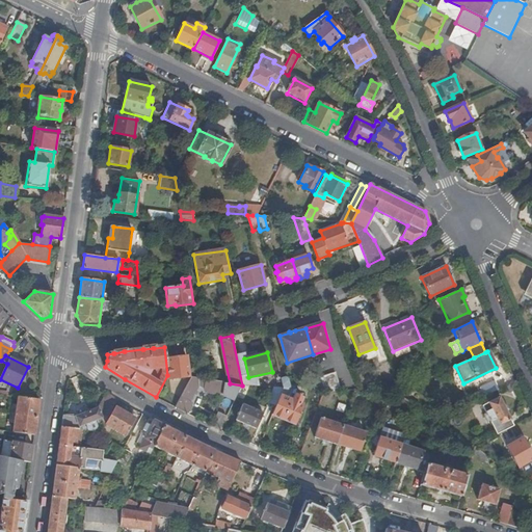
[(188,377),(186,356),(167,360),(169,379),(188,377)]
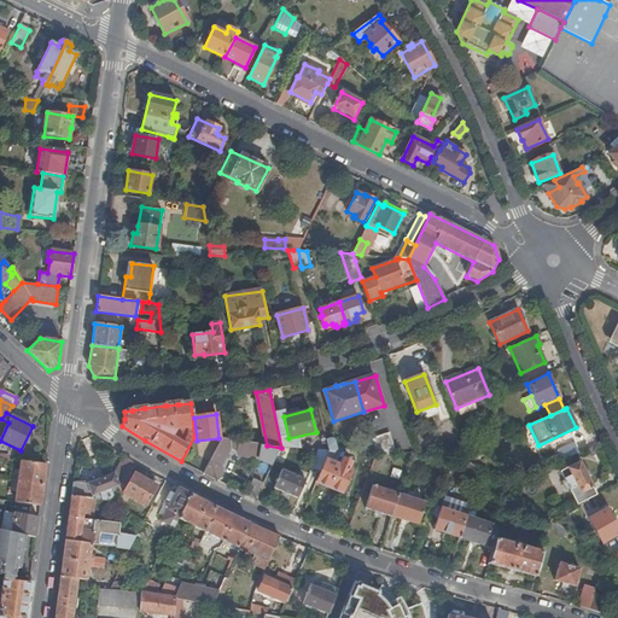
[(221,431),(222,438),(234,441),(238,442),(238,429),(221,431)]
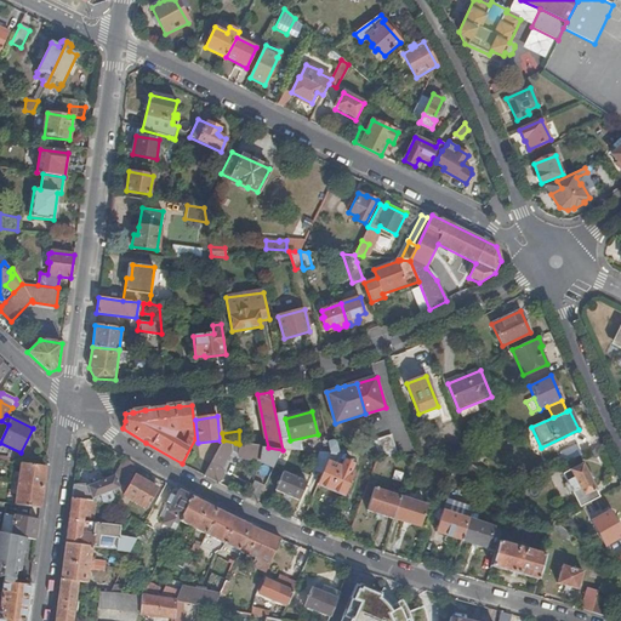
[(374,440),(377,455),(397,455),(391,436),(374,440)]
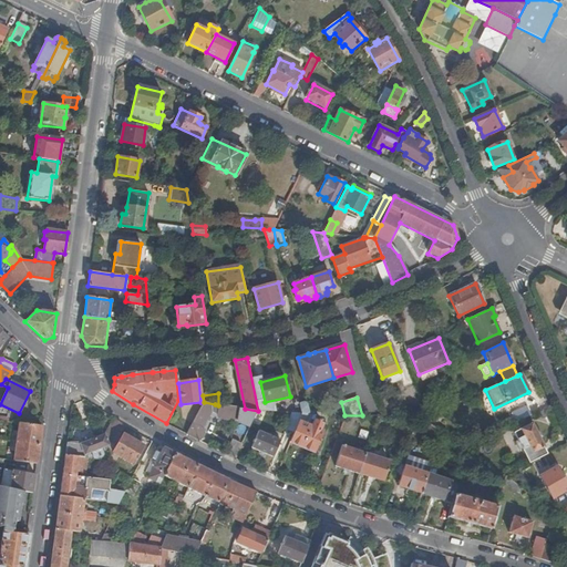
[(204,402),(186,434),(198,441),(205,429),(203,428),(212,411),(218,414),(218,416),(237,420),(239,409),(220,405),(219,409),(214,406),(215,404),(204,402)]
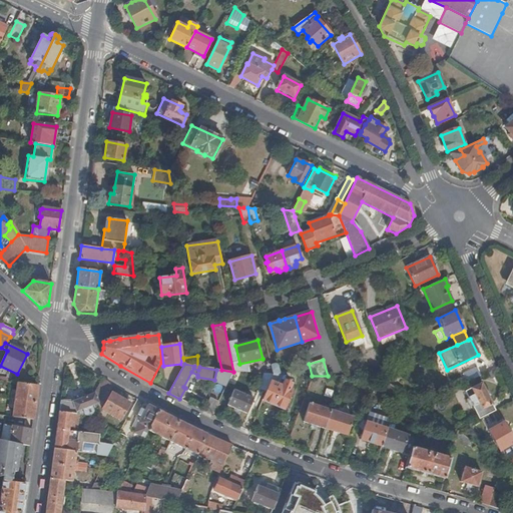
[(274,374),(263,401),(284,409),(292,391),(290,390),(293,384),(284,381),(282,386),(276,384),(280,374),(278,364),(272,366),(273,372),(274,374)]
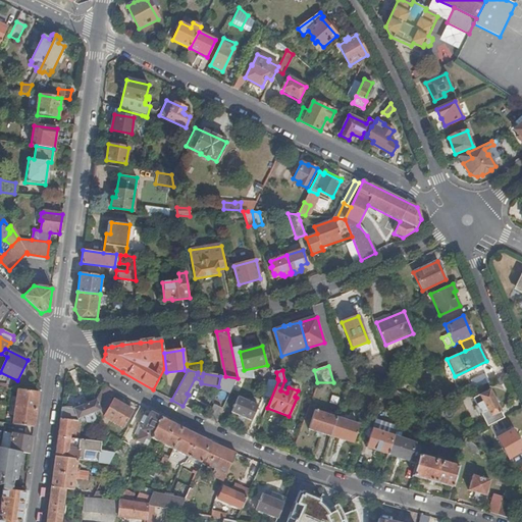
[(474,388),(488,382),(484,373),(470,380),(474,388)]
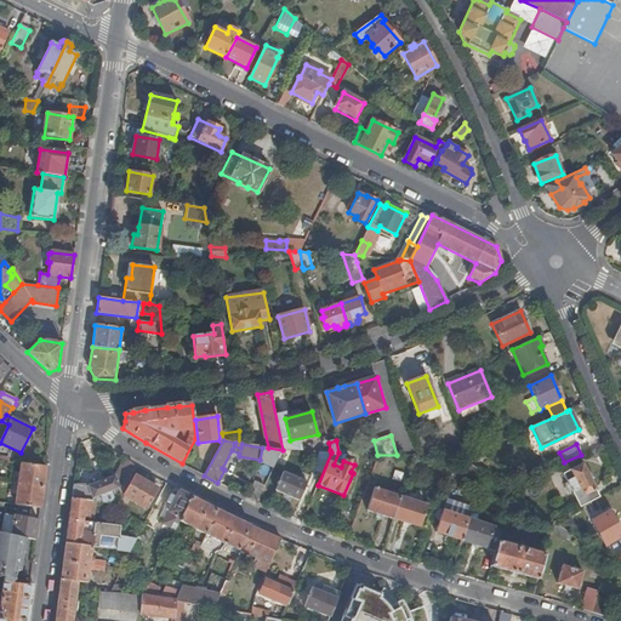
[(329,457),(320,454),(313,469),(322,473),(329,457)]
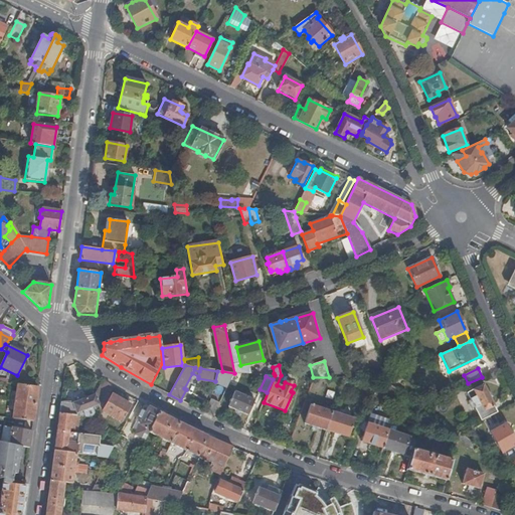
[(73,404),(77,413),(80,412),(82,411),(86,417),(92,418),(111,384),(106,381),(99,393),(82,399),(72,404),(73,404)]
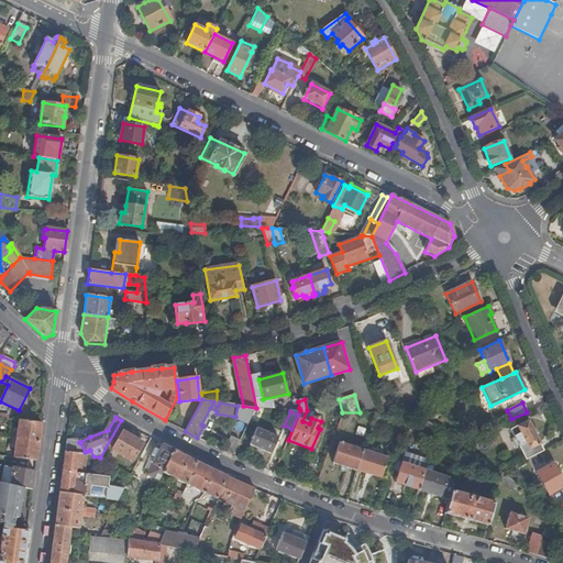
[(39,442),(41,424),(19,421),(17,439),(18,439),(39,442)]
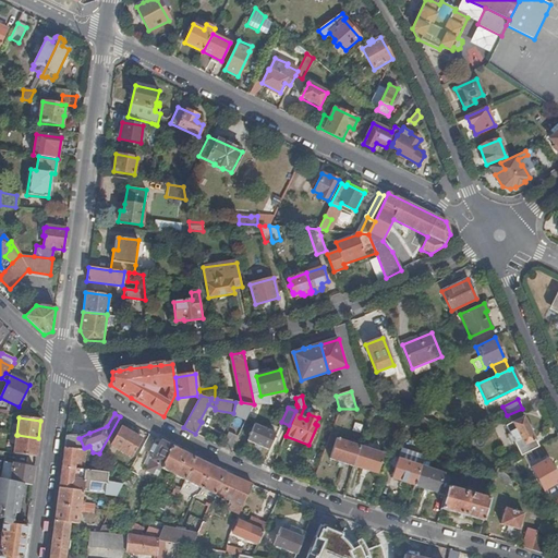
[(521,456),(538,448),(523,417),(506,426),(521,456)]
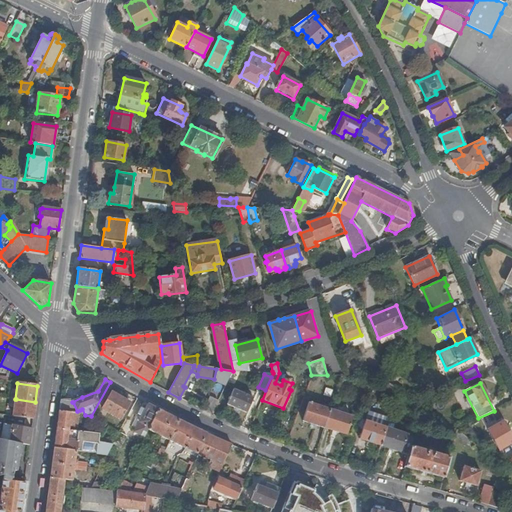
[(102,408),(120,419),(130,403),(128,401),(130,398),(115,389),(113,393),(111,392),(102,408)]
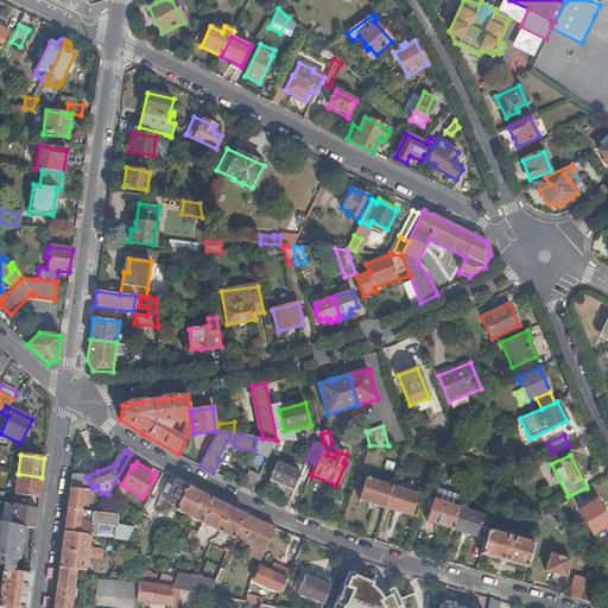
[(278,463),(270,480),(293,491),(301,473),(293,469),(295,466),(290,463),(287,467),(278,463)]
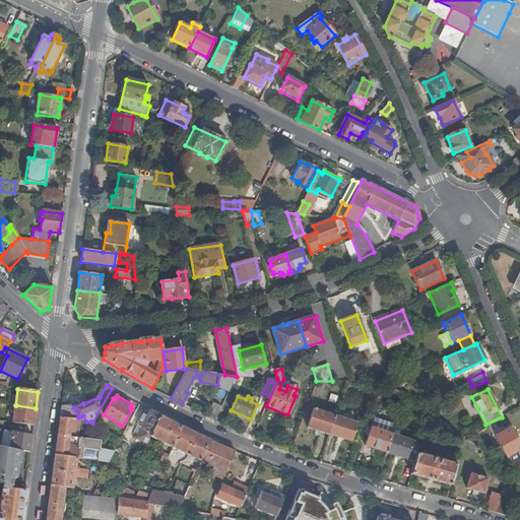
[(213,403),(207,416),(215,420),(222,406),(213,403)]
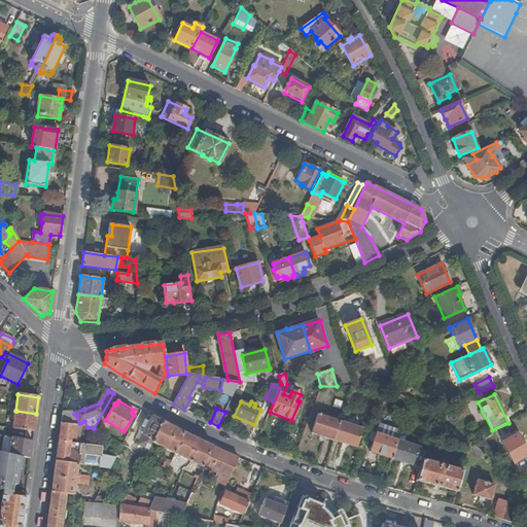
[(34,431),(36,414),(16,411),(15,411),(15,414),(10,414),(9,419),(14,420),(13,428),(34,431)]
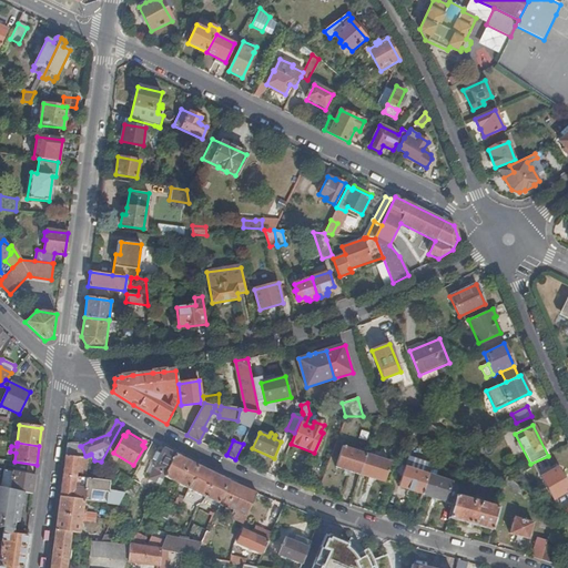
[(67,444),(66,456),(84,458),(85,456),(81,446),(80,446),(67,444)]
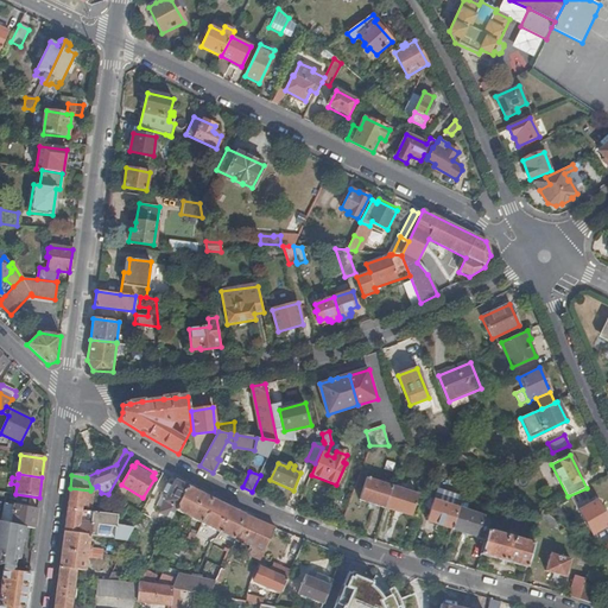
[(360,500),(385,508),(392,486),(367,477),(360,500)]
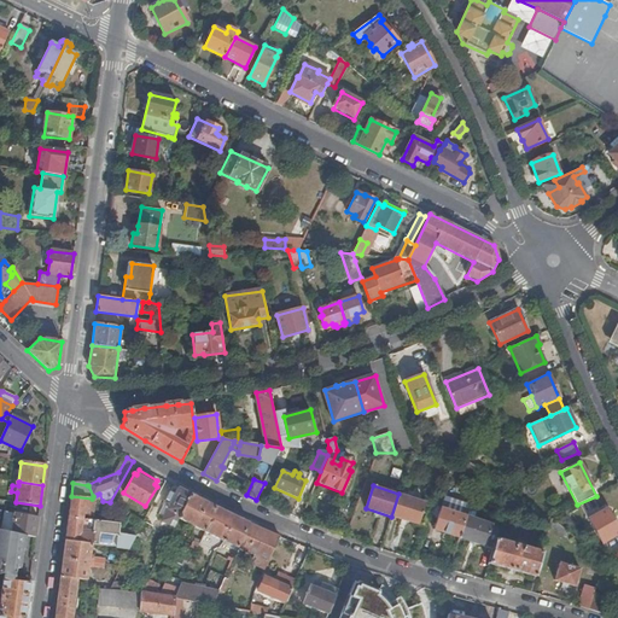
[(145,506),(151,509),(162,489),(157,487),(145,506)]
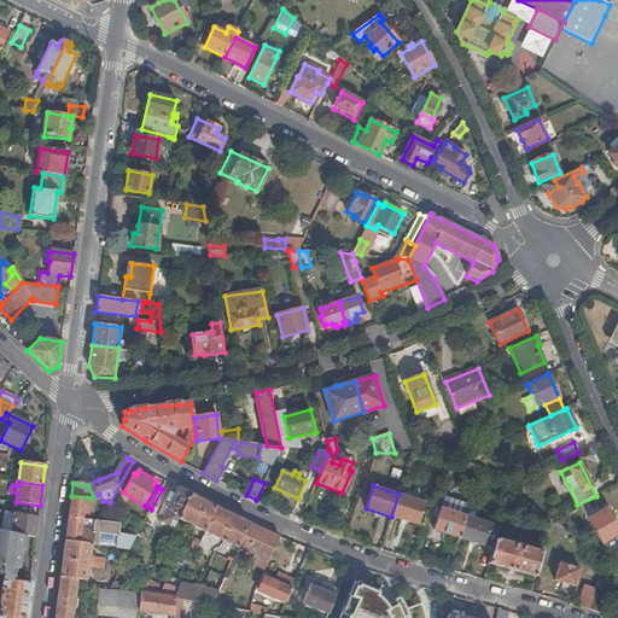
[(162,520),(174,528),(179,518),(180,518),(191,494),(179,488),(175,495),(169,493),(167,499),(172,502),(164,516),(162,520)]
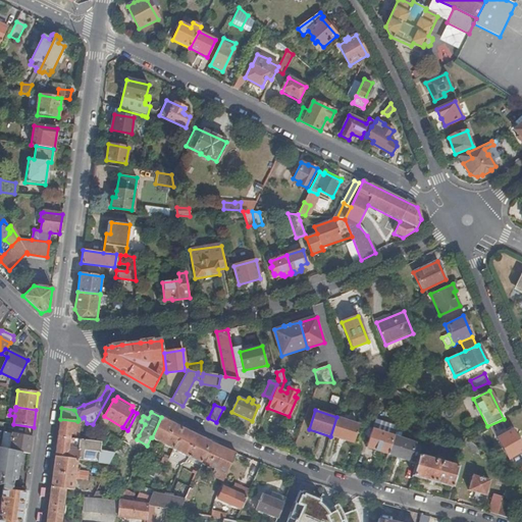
[(172,449),(181,428),(161,417),(152,437),(172,449)]
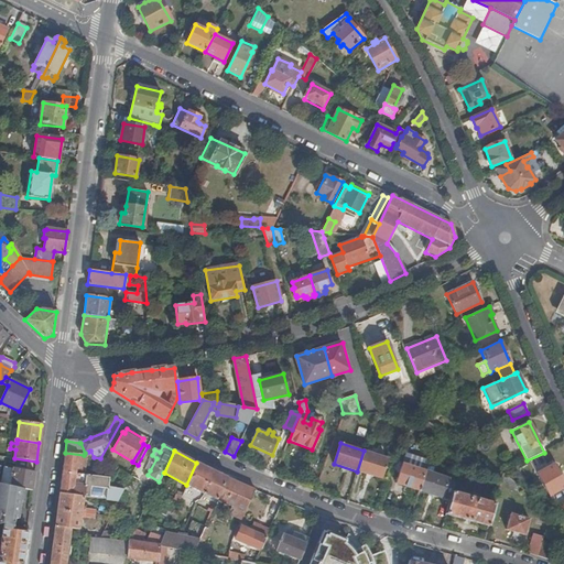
[(364,451),(357,472),(380,479),(387,458),(364,451)]
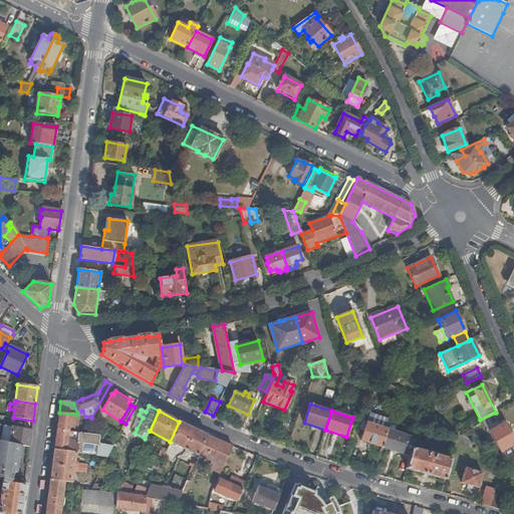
[(59,413),(54,450),(76,453),(106,457),(113,446),(113,444),(109,444),(109,446),(98,445),(67,441),(69,428),(77,429),(79,416),(76,415),(59,413)]
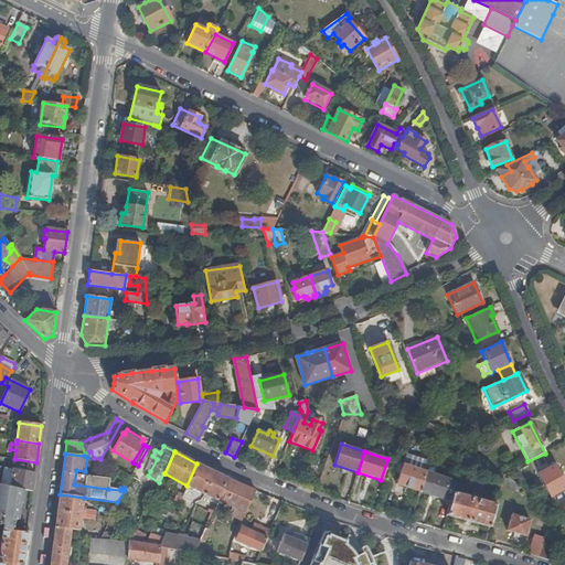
[(146,469),(150,471),(157,459),(152,456),(146,469)]
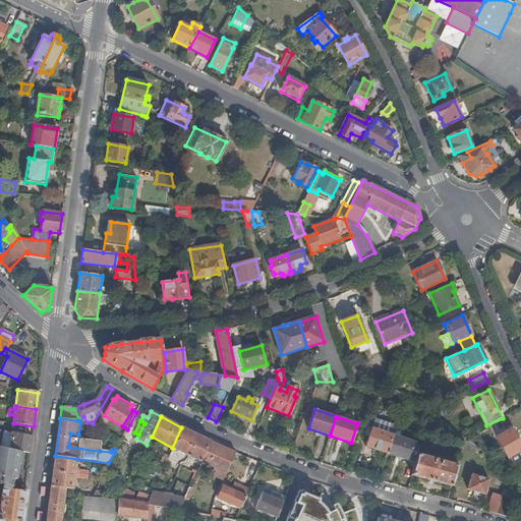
[(504,420),(489,426),(495,437),(508,430),(504,420)]
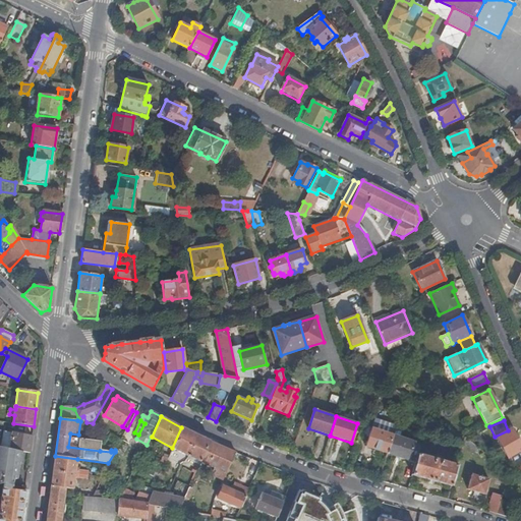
[(365,422),(361,435),(368,437),(365,447),(388,454),(393,436),(372,428),(373,424),(365,422)]
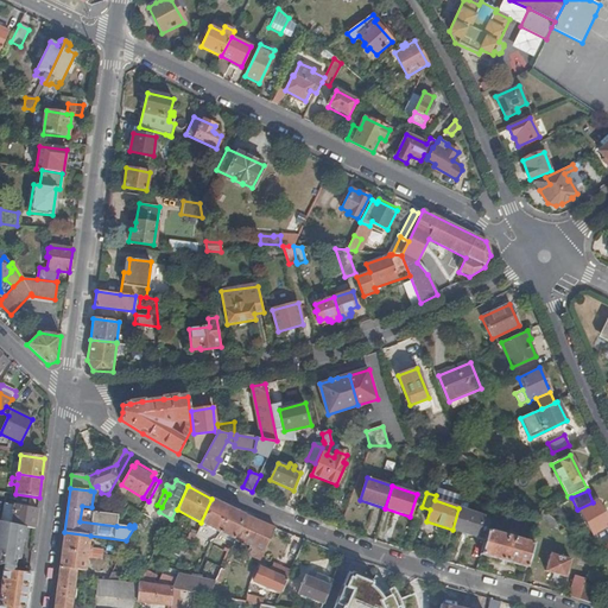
[(234,539),(245,514),(211,499),(201,523),(202,524),(220,532),(219,536),(233,542),(234,539)]
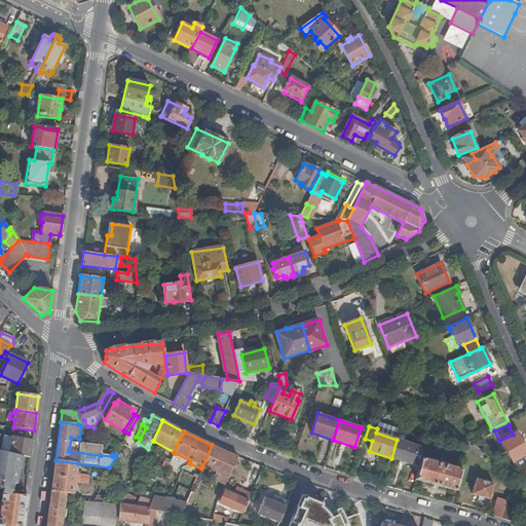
[(500,442),(513,462),(525,454),(525,450),(516,434),(500,442)]
